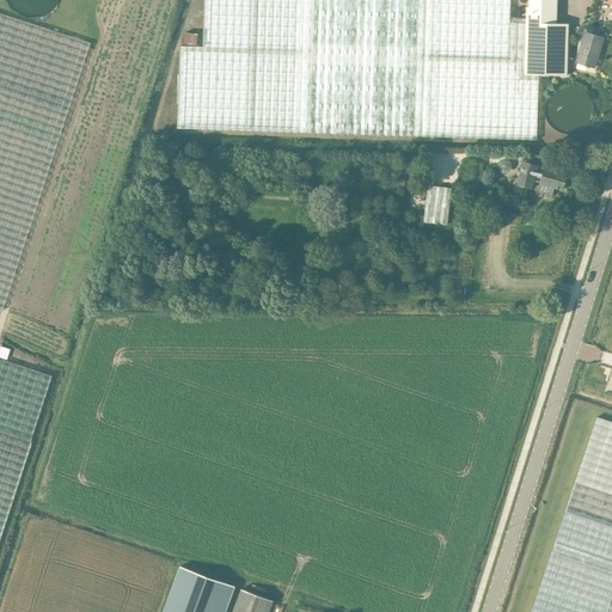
[(181,46),(178,127),(202,128),(459,136),(537,139),(539,75),(567,77),(568,25),(556,24),(556,0),(528,0),(528,7),(526,7),(526,22),(510,22),(510,0),(202,0),(201,47),(181,46)]
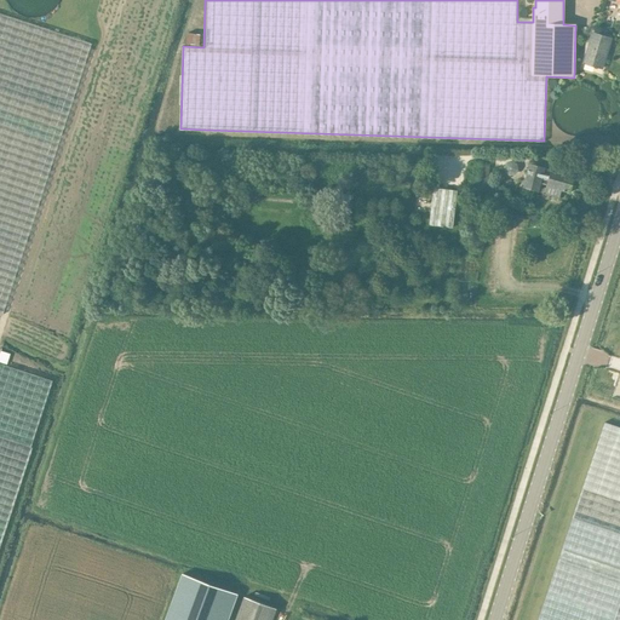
[(619,0),(609,0),(616,3),(618,0),(619,0),(619,10),(619,11),(619,15),(619,17),(619,0)]
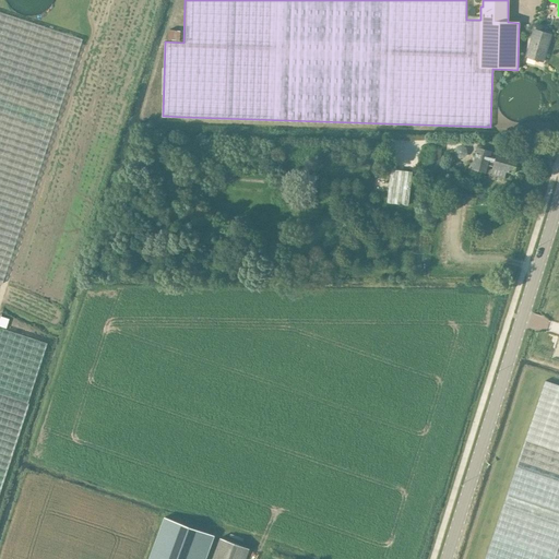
[(0,283),(80,37),(0,13),(0,283)]
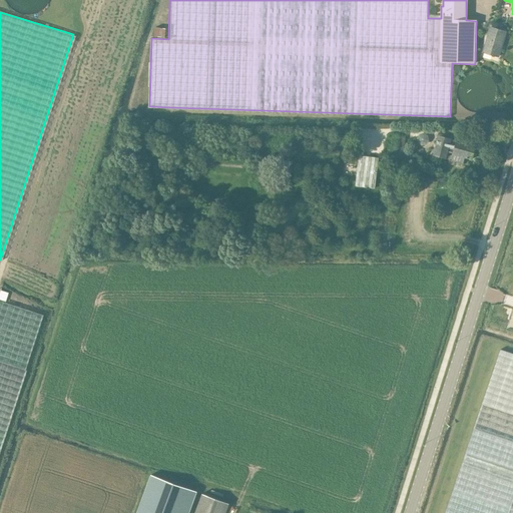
[(498,57),(505,32),(490,28),(483,53),(498,57)]
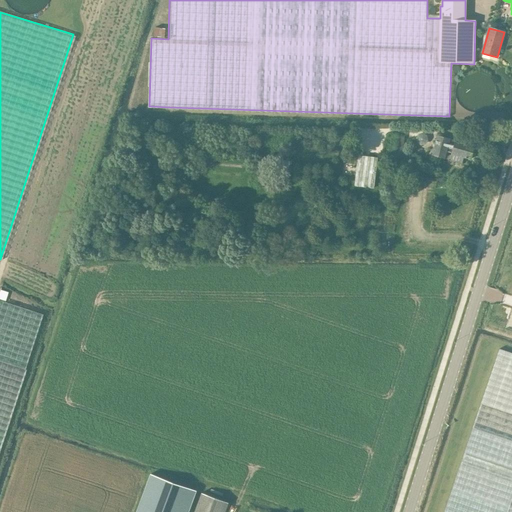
[(419,135),(417,138),(418,141),(421,143),(424,143),(427,140),(426,136),(423,134),(419,135)]
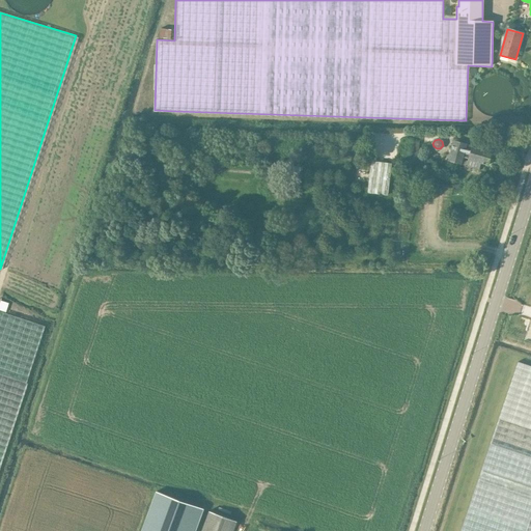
[(488,164),(492,149),(472,144),(466,143),(466,142),(454,139),(448,160),(460,163),(463,156),(469,158),(468,158),(488,164)]
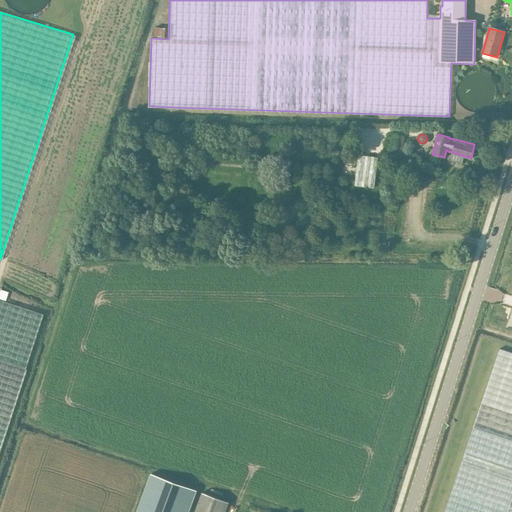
[(358,155),(354,186),(374,188),(377,157),(358,155)]
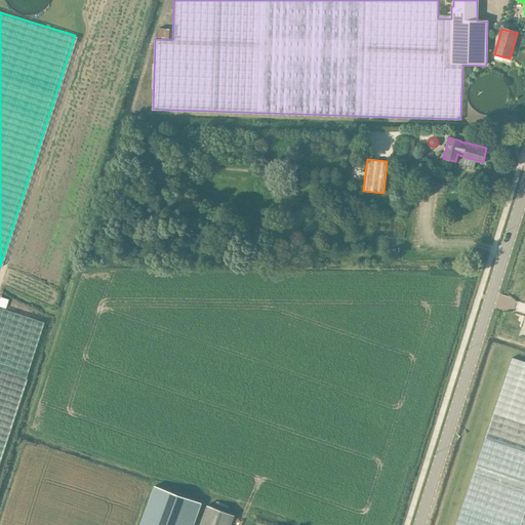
[(0,460),(27,379),(26,379),(44,321),(5,309),(8,299),(0,296),(0,460)]
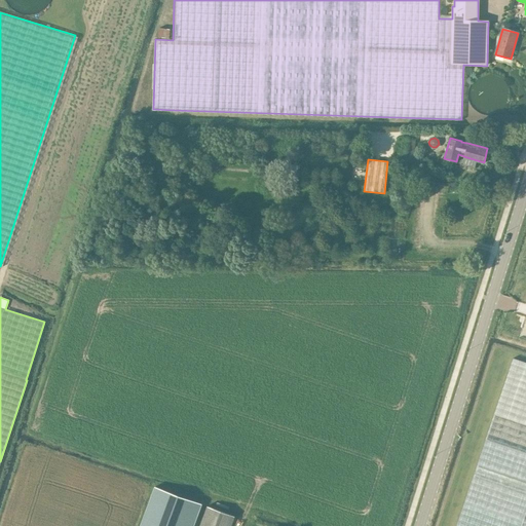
[(525,525),(525,362),(514,358),(456,525),(525,525)]
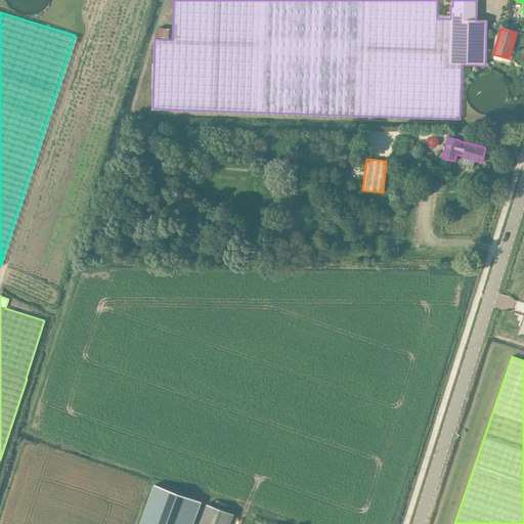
[(155,484),(139,523),(191,523),(201,501),(155,484)]
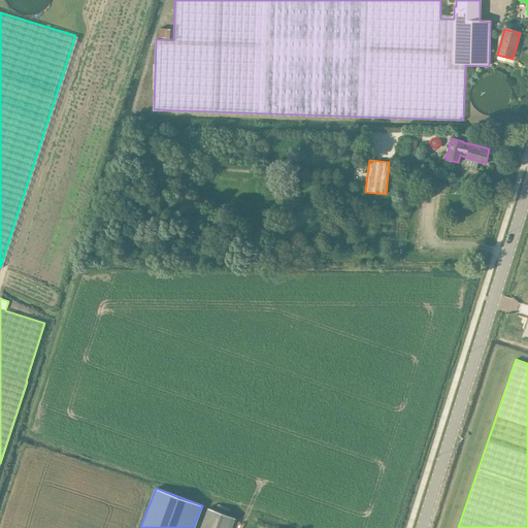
[(231,527),(235,517),(208,507),(200,527),(231,527)]
